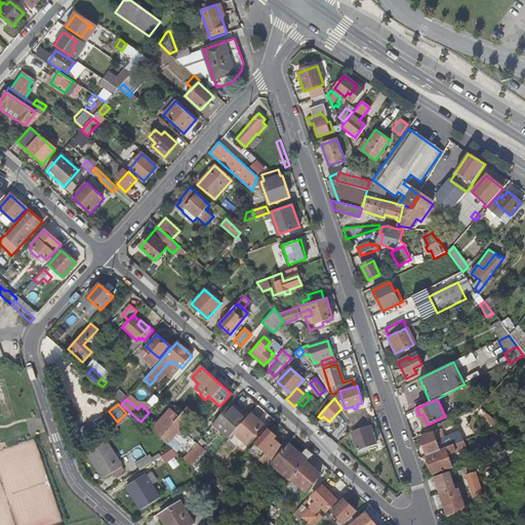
[(232,405),(214,425),(236,431),(246,419),(232,405)]
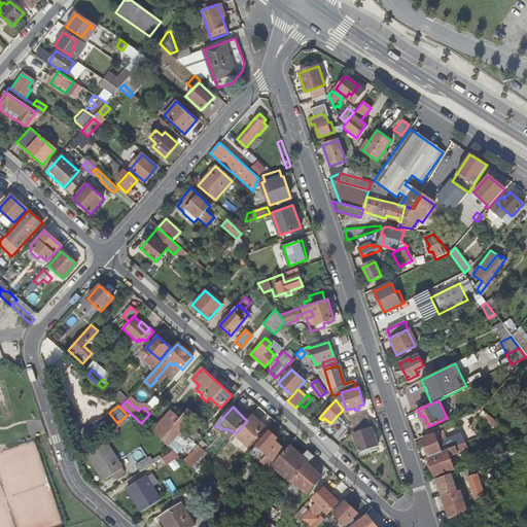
[(180,419),(175,425),(184,432),(198,417),(197,417),(189,410),(182,417),(180,419)]
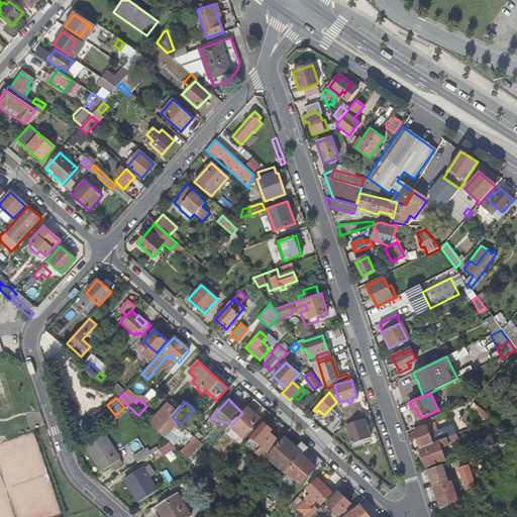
[(177,411),(169,403),(149,424),(166,437),(174,429),(184,438),(176,446),(182,451),(194,437),(191,433),(186,429),(181,424),(172,417),(177,411)]
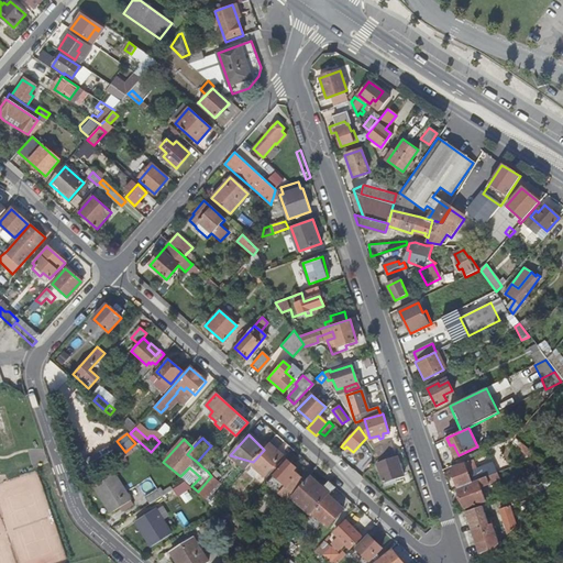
[(213,442),(210,445),(211,445),(212,446),(220,454),(222,451),(220,449),(221,449),(213,442)]
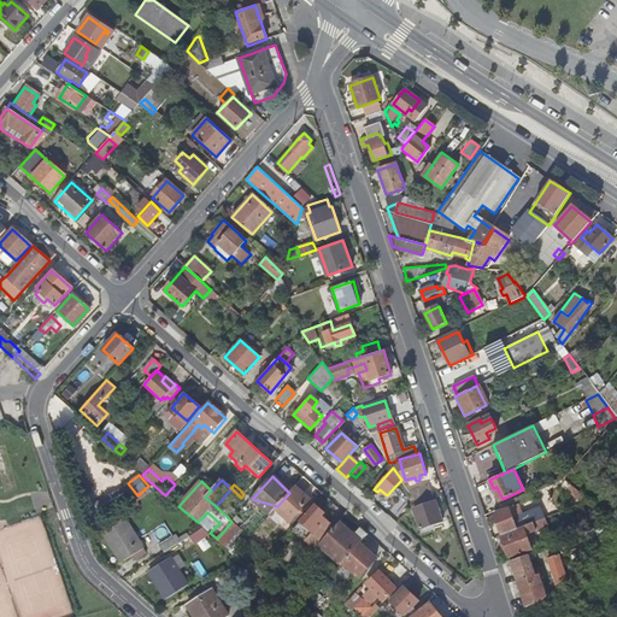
[(428,485),(409,491),(416,501),(432,495),(428,485)]
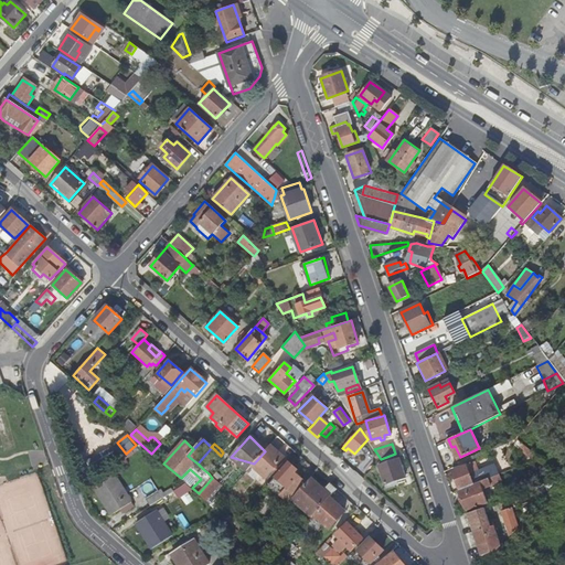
[(266,479),(285,457),(270,445),(265,451),(254,464),(252,466),(266,479)]
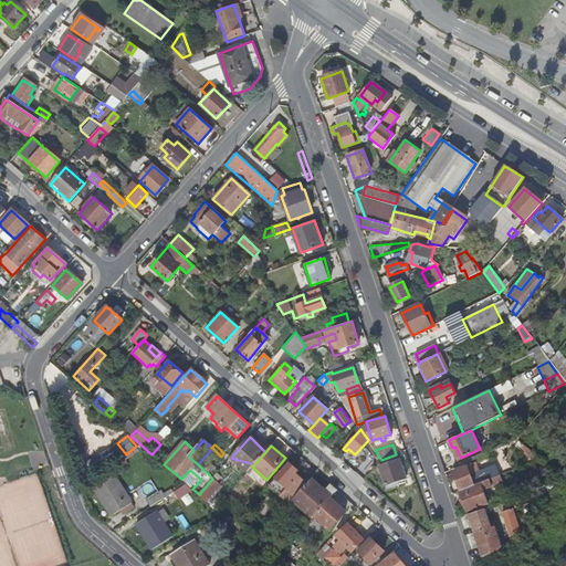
[(383,464),(378,468),(385,485),(406,479),(400,460),(399,460),(397,454),(396,454),(381,460),(383,464)]
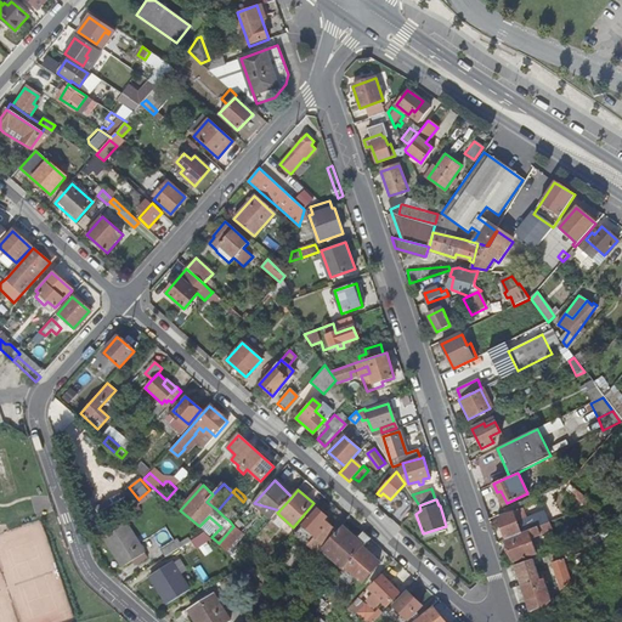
[(280,510),(254,503),(272,519),(277,513),(280,510)]
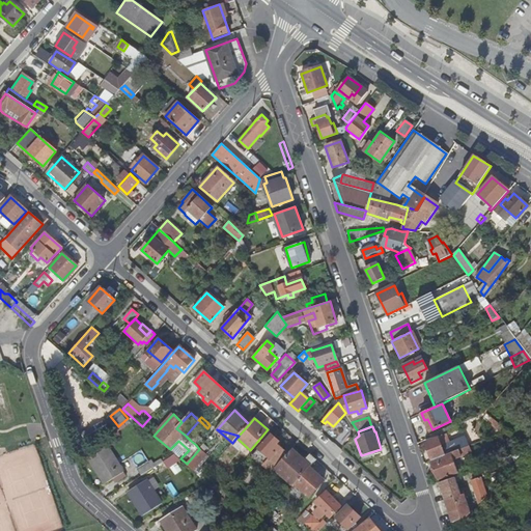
[(198,434),(191,441),(196,445),(202,438),(198,434)]
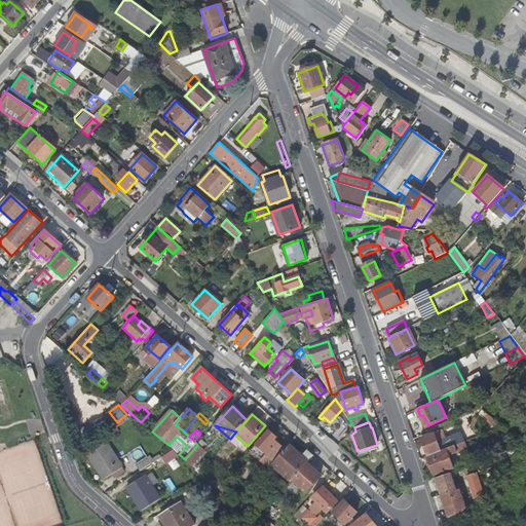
[(251,452),(269,467),(286,449),(275,440),(276,438),(269,430),(251,452)]
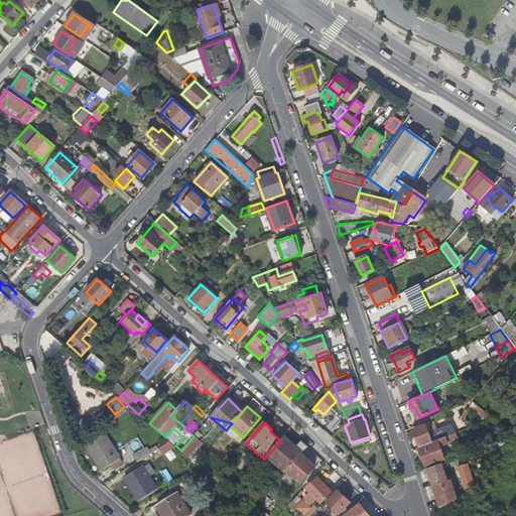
[(419,446),(433,441),(427,424),(413,429),(419,446)]
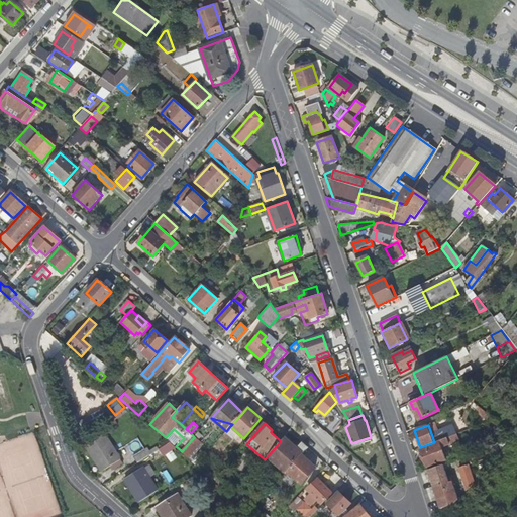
[(438,440),(444,438),(443,436),(450,434),(447,427),(435,432),(438,440)]
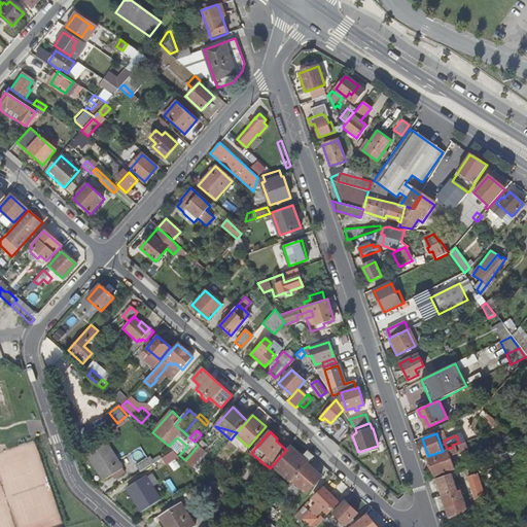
[(106,443),(88,454),(104,481),(114,475),(116,479),(126,472),(106,443)]
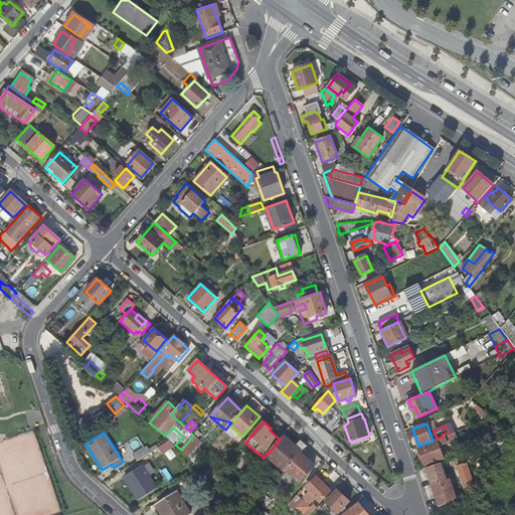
[(444,437),(446,442),(454,439),(453,433),(444,437)]
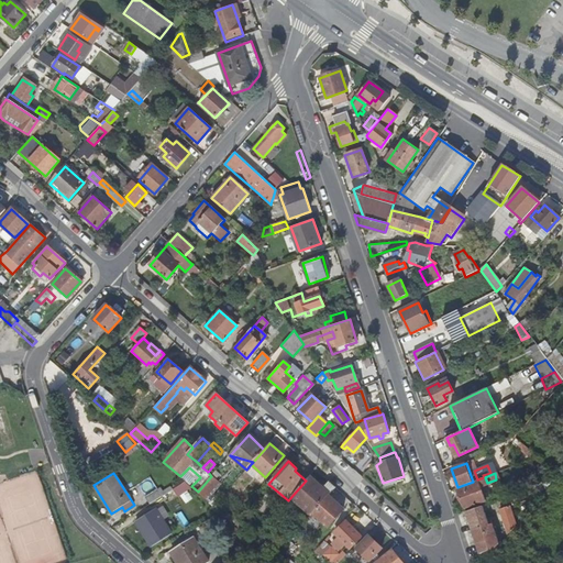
[(207,499),(221,483),(212,475),(211,476),(198,492),(207,499)]
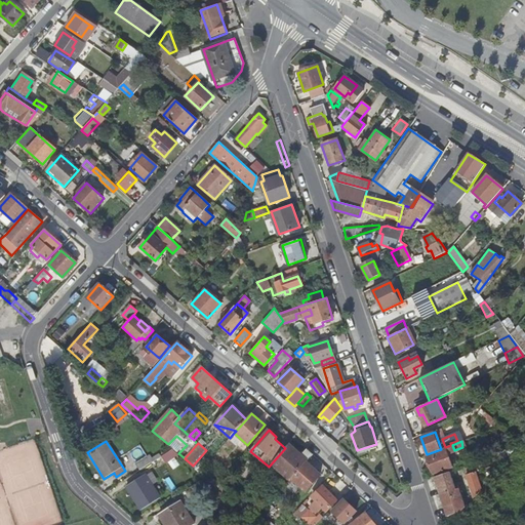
[(307,462),(313,454),(307,449),(301,455),(290,445),(273,465),(290,481),(292,479),(307,462)]
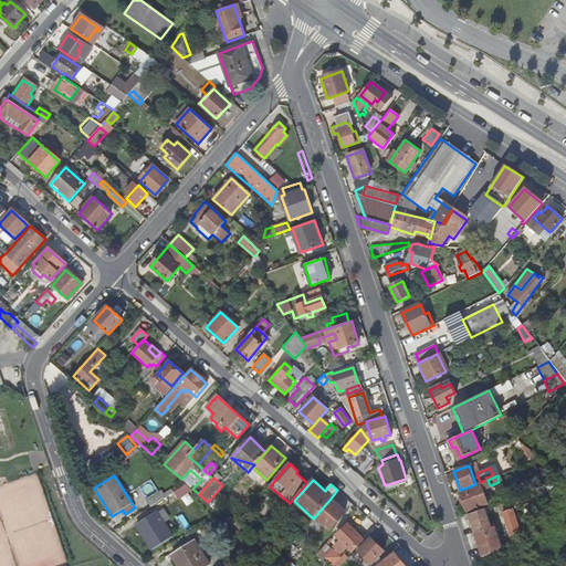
[(473,492),(490,485),(488,480),(486,480),(480,482),(475,484),(460,490),(467,511),(479,507),(473,492)]
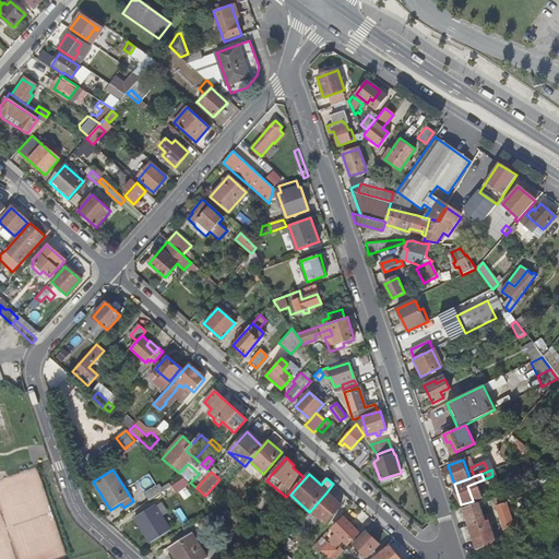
[(185,478),(171,486),(177,492),(190,484),(185,478)]
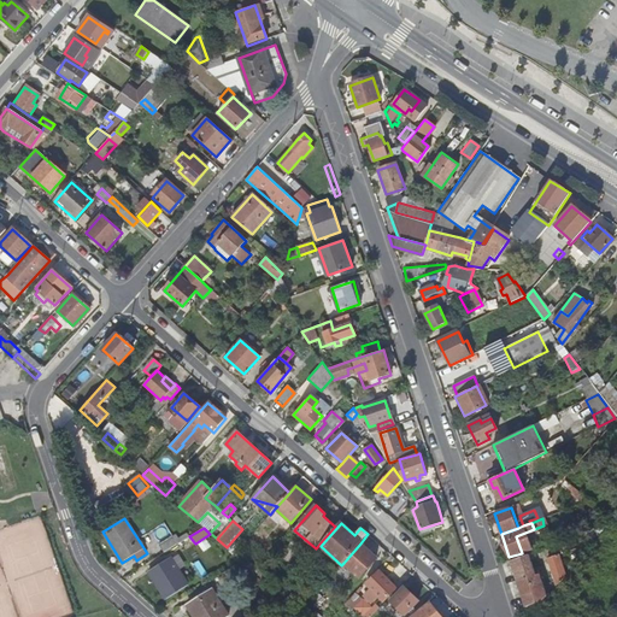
[(174,536),(160,545),(164,553),(178,544),(174,536)]
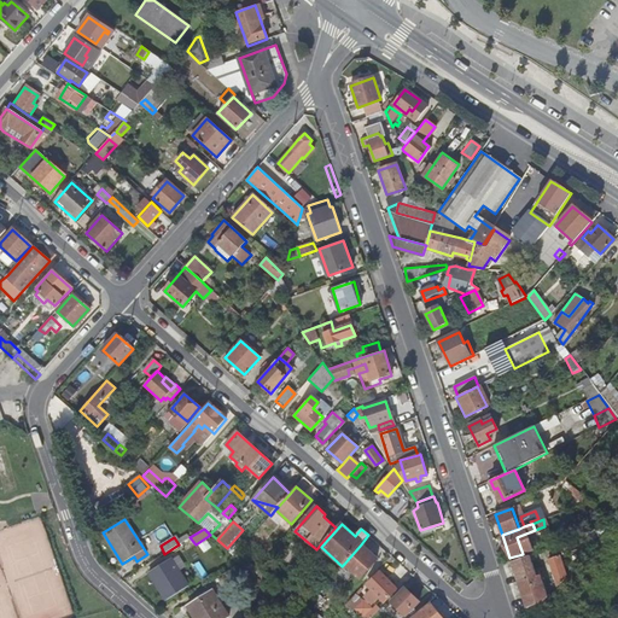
[(572,543),(571,537),(531,551),(537,555),(572,543)]
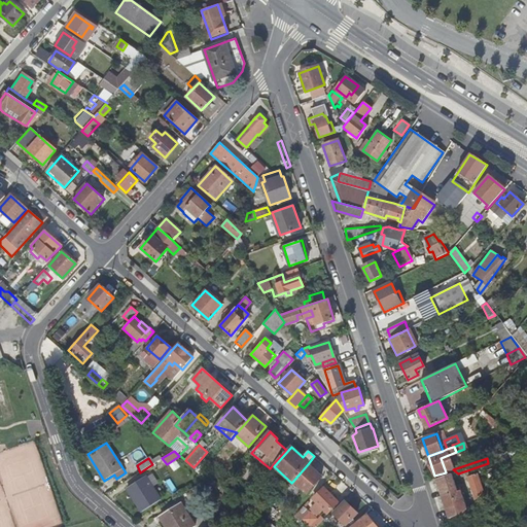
[(308,493),(322,478),(308,464),(293,481),(308,493)]
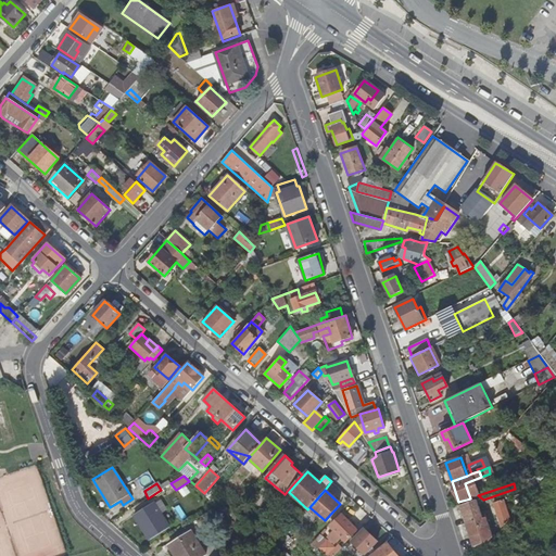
[(217,506),(228,516),(232,513),(214,496),(211,501),(217,506)]
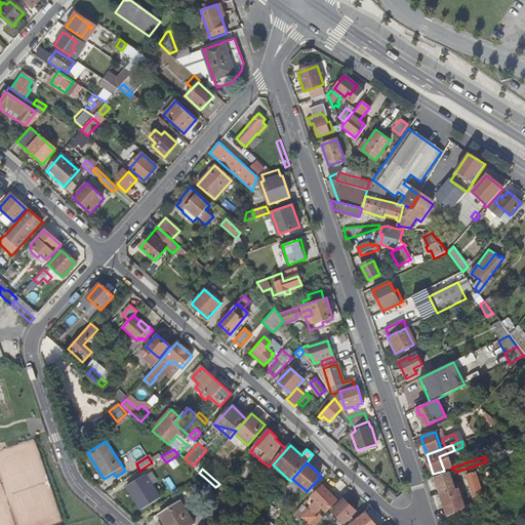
[(460,512),(463,508),(456,488),(454,488),(449,472),(434,477),(447,517),(460,512)]
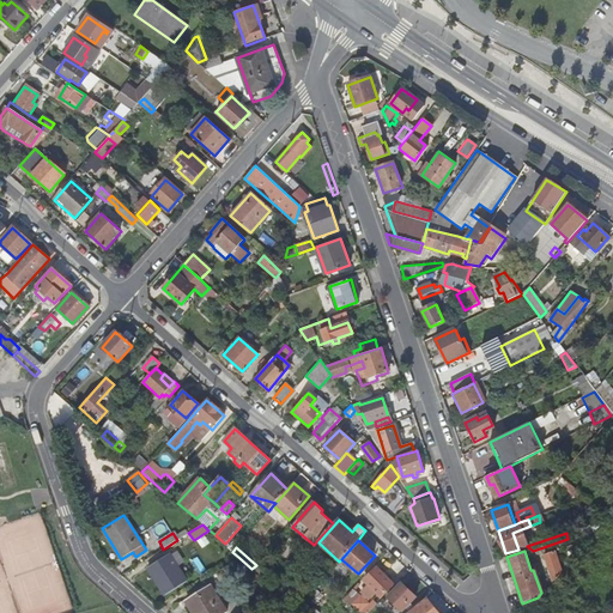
[(560,572),(557,564),(553,551),(542,553),(552,582),(560,572)]
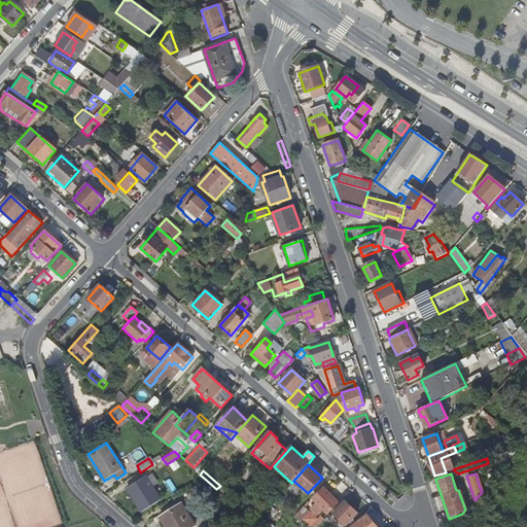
[(128,488),(142,513),(161,500),(146,477),(128,488)]
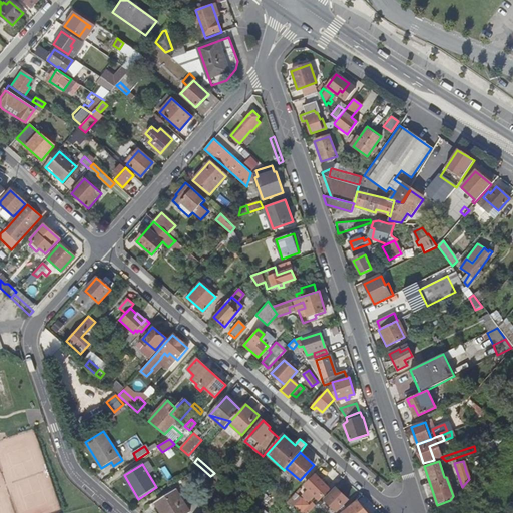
[(319,501),(330,490),(316,476),(305,486),(309,490),(303,496),(305,498),(309,502),(315,496),(319,501)]
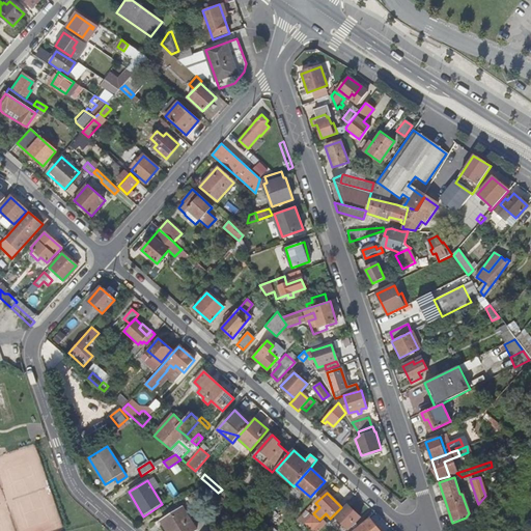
[(348,506),(336,519),(348,530),(353,527),(355,524),(361,518),(348,506)]
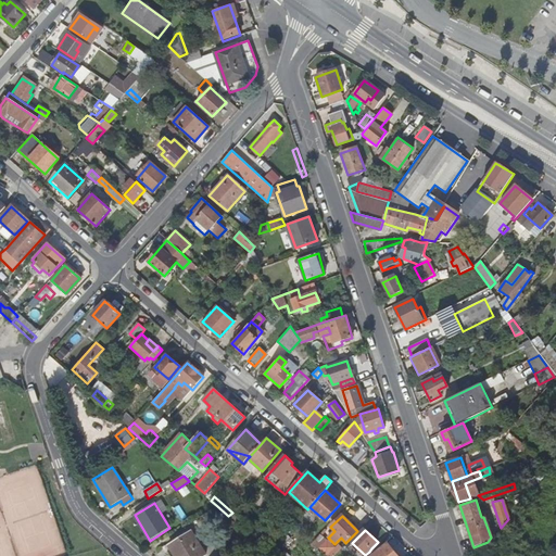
[(172,547),(176,555),(205,555),(190,531),(175,541),(177,544),(172,547)]
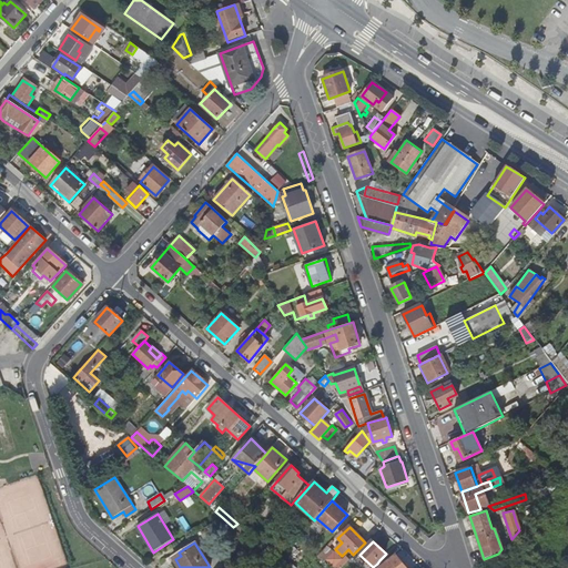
[(324,561),(333,551),(327,546),(318,557),(324,561)]
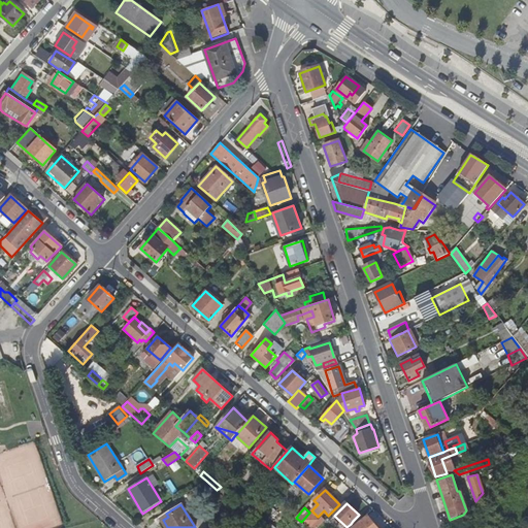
[(377,527),(368,516),(353,527),(377,527)]
